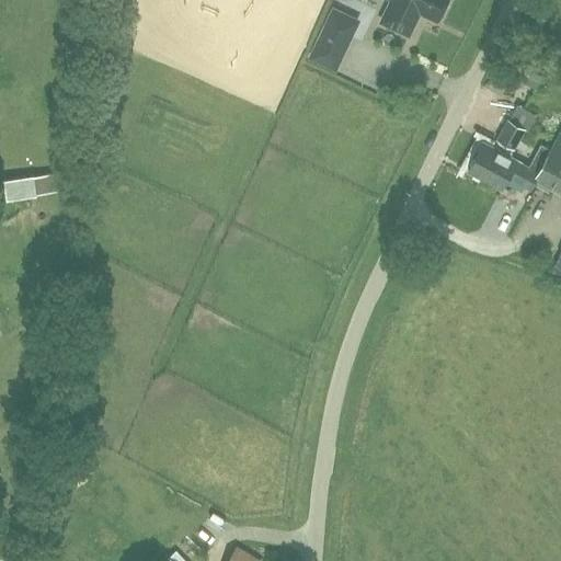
[(389,0),(392,1),(382,24),(410,36),(420,14),(438,23),(448,0),(389,0)]
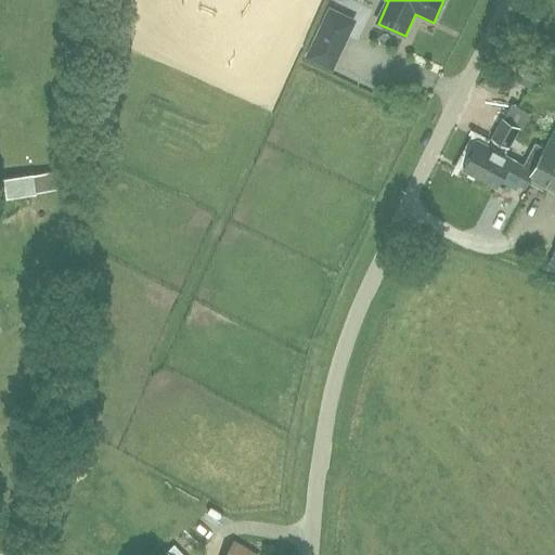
[(331,66),(338,51),(315,41),(309,56),(331,66)]
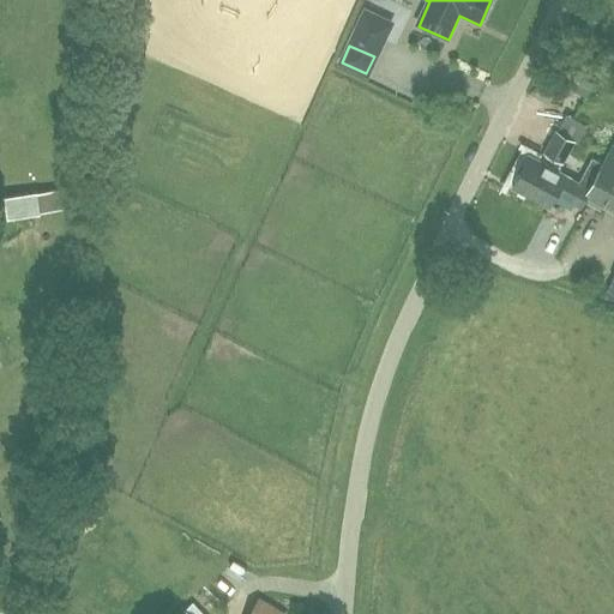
[(583,79),(552,62),(545,74),(569,86),(577,91),(583,79)]
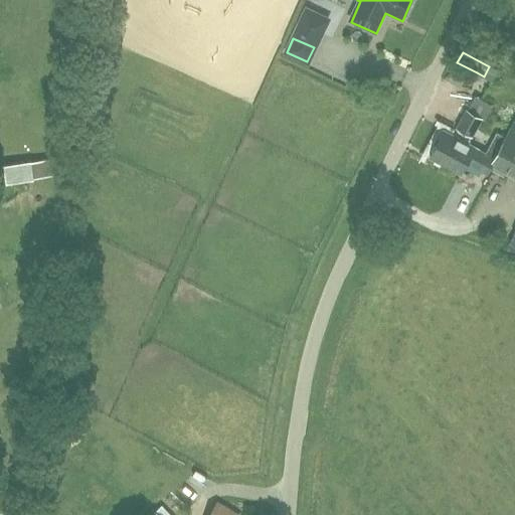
[(506,137),(496,132),(485,153),(474,147),(462,140),(464,138),(469,140),(471,136),(481,119),(484,120),(491,107),(475,98),(453,135),(444,131),(430,157),(461,173),(466,163),(488,174),(493,165),(491,164),(506,137)]
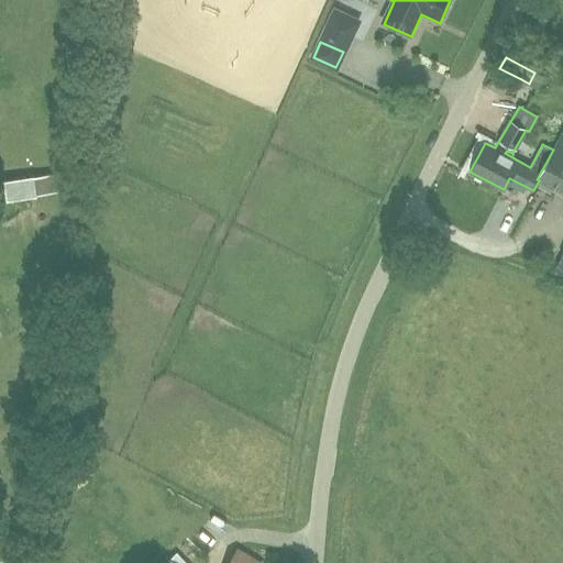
[(562,139),(561,139),(554,151),(553,150),(537,179),(539,180),(562,192),(562,139)]
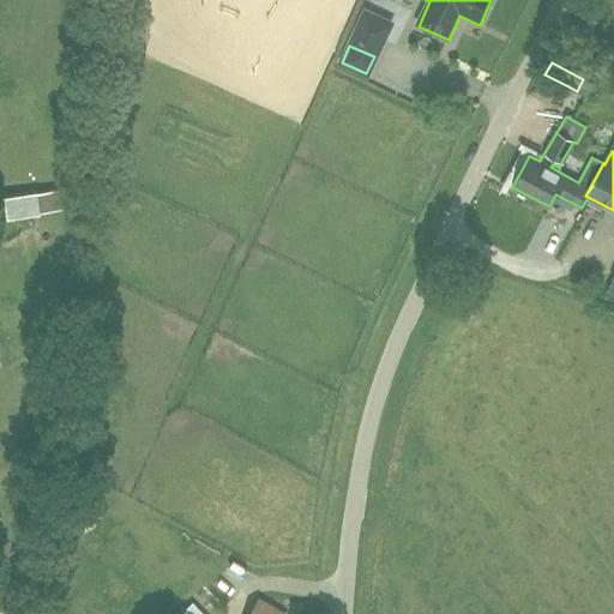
[(67,209),(65,190),(50,191),(35,193),(4,198),(6,220),(38,215),(38,214),(54,211),(54,210),(67,209)]
